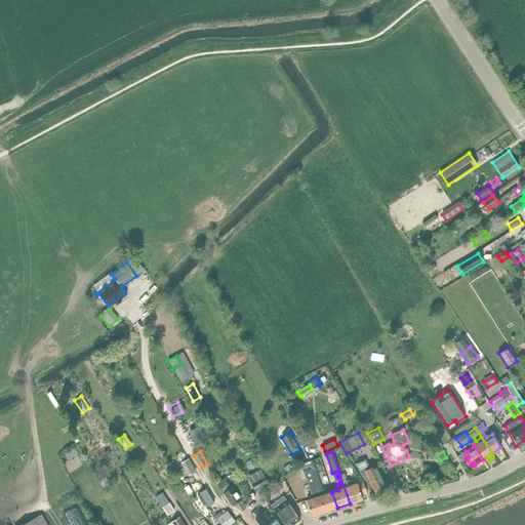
[(180,462),(189,476),(191,475),(196,472),(188,458),(184,461),(180,462)]
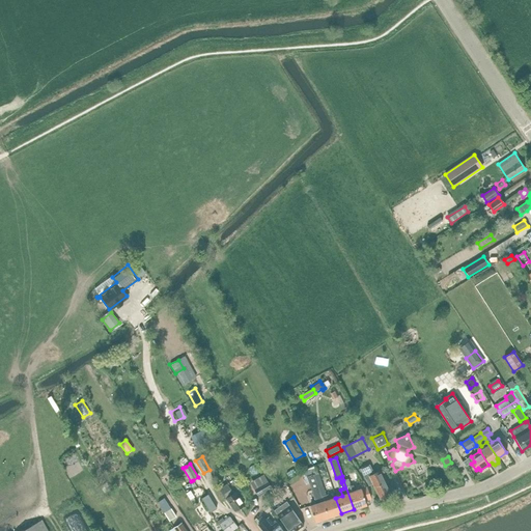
[(373,471),(370,465),(361,469),(369,485),(372,484),(380,501),(391,496),(381,472),(373,474),(372,472),(373,471)]
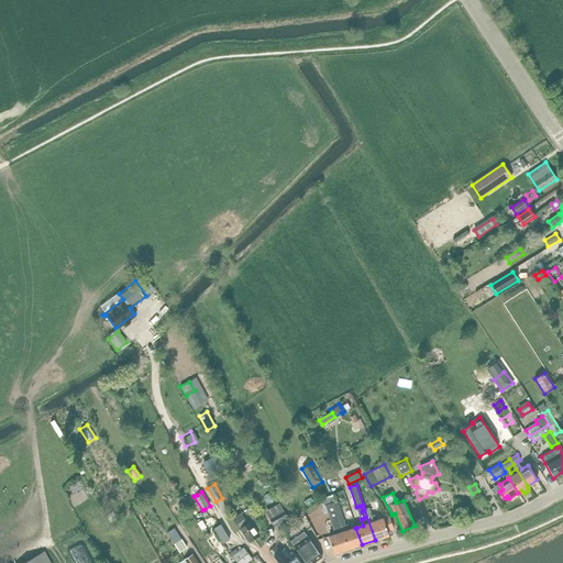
[(310,497),(304,501),(307,507),(313,503),(310,497)]
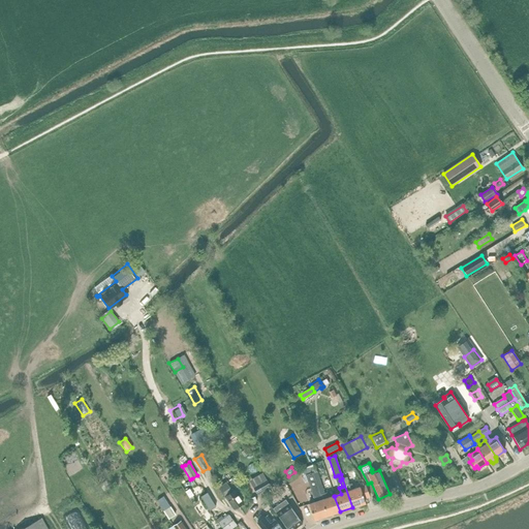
[(248,480),(257,495),(275,485),(268,470),(262,473),(262,472),(248,480)]
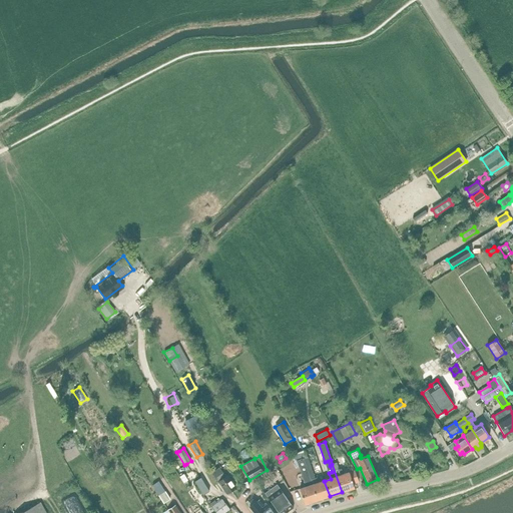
[(304,459),(296,462),(297,463),(299,466),(306,487),(300,489),(305,504),(317,500),(308,473),(312,471),(308,460),(308,458),(304,459)]
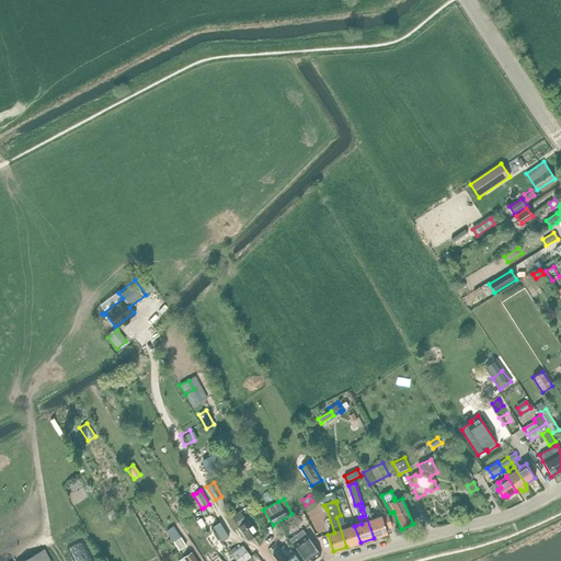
[(179,508),(174,502),(168,505),(172,513),(179,508)]
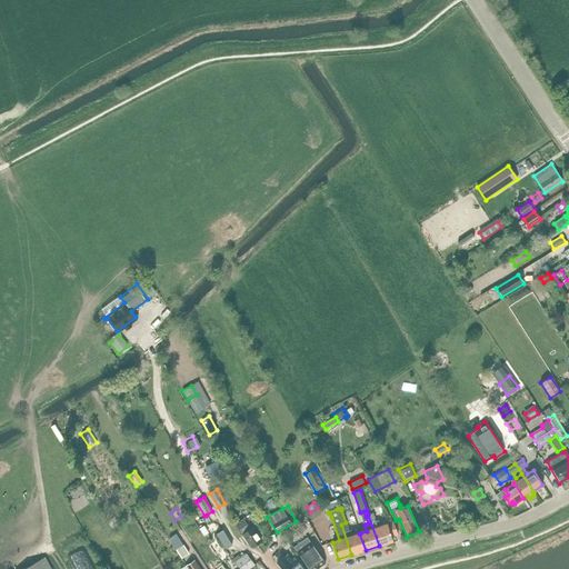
[(372,512),(368,515),(379,546),(392,541),(391,537),(397,535),(392,522),(380,526),(378,520),(376,521),(372,512)]
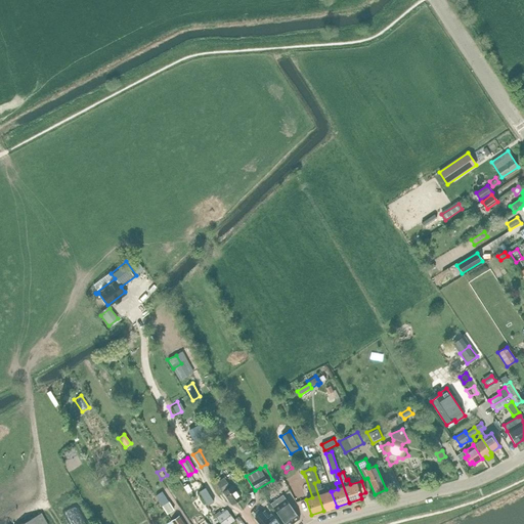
[(104,476),(98,480),(102,486),(108,483),(104,476)]
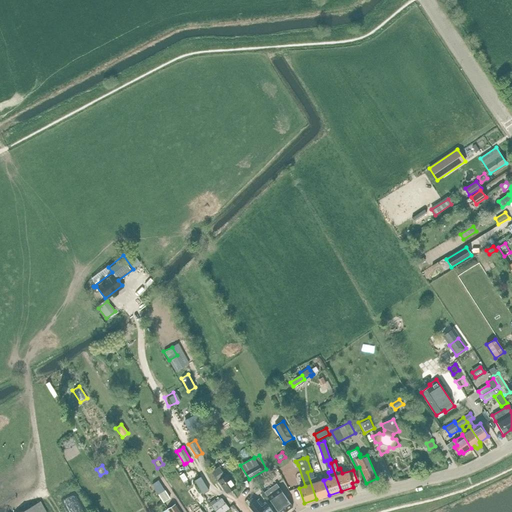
[(226,493),(234,487),(226,475),(225,476),(218,467),(211,472),(217,482),(218,481),(226,493)]
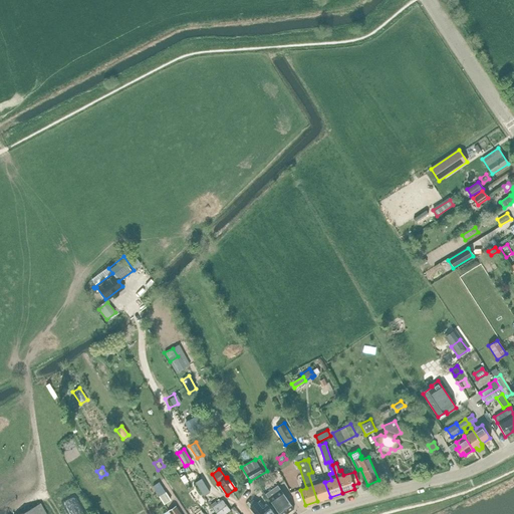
[(283,483),(288,480),(283,472),(279,474),(283,483)]
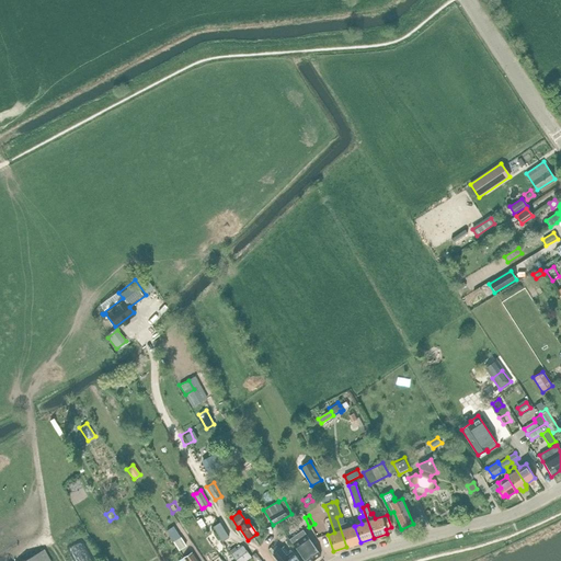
[(361,542),(354,526),(347,528),(345,523),(343,523),(341,515),(336,517),(346,547),(361,542)]
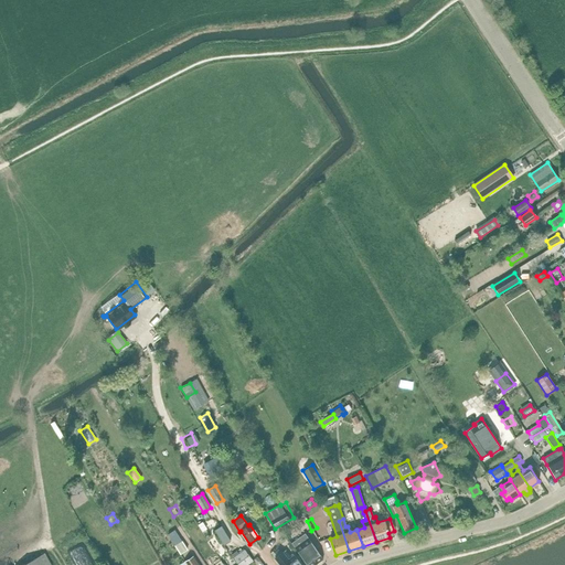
[(208,530),(202,522),(198,525),(202,532),(208,530)]
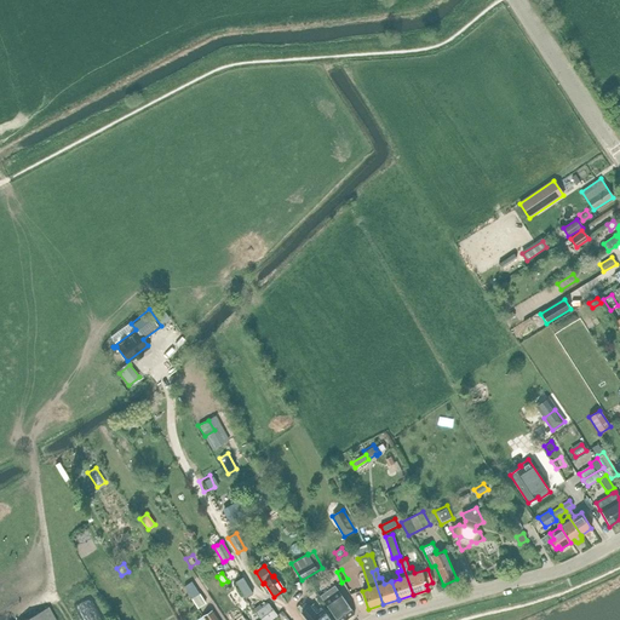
[(242,578),(235,583),(240,590),(247,585),(242,578)]
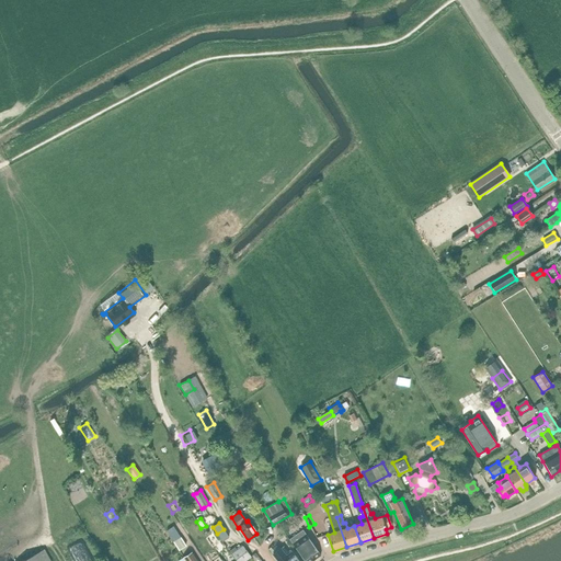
[(163,528),(168,539),(174,536),(169,525),(163,528)]
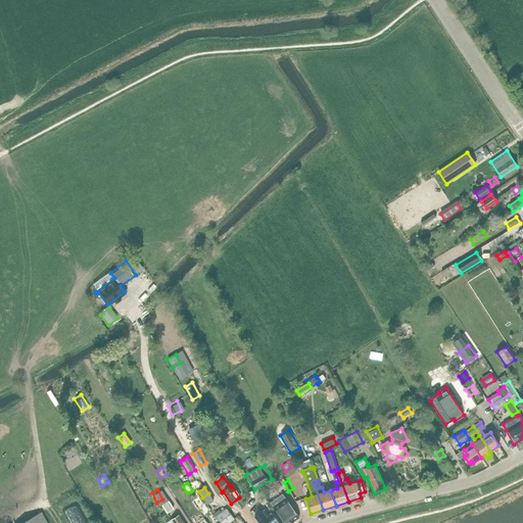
[(291,522),(299,518),(290,506),(282,494),(270,503),(278,515),(283,522),(291,522)]
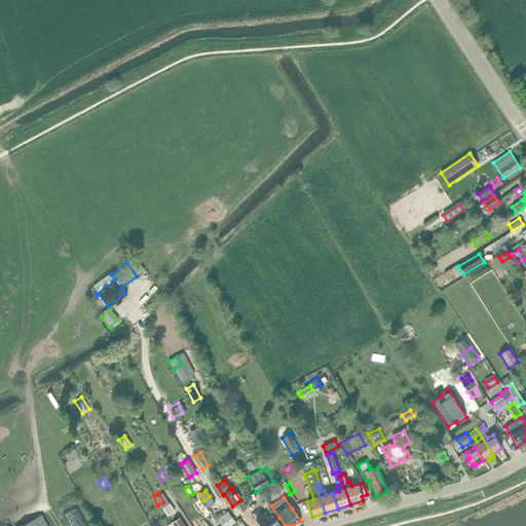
[(64,525),(71,525),(80,522),(72,503),(57,511),(64,525)]
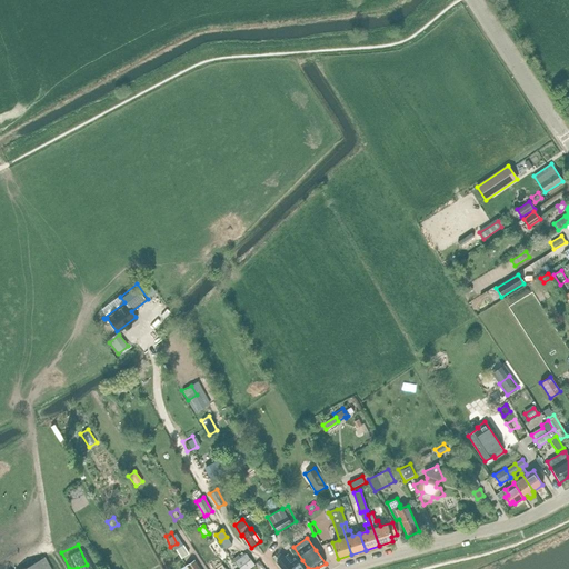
[(189,553),(183,545),(176,550),(181,558),(189,553)]
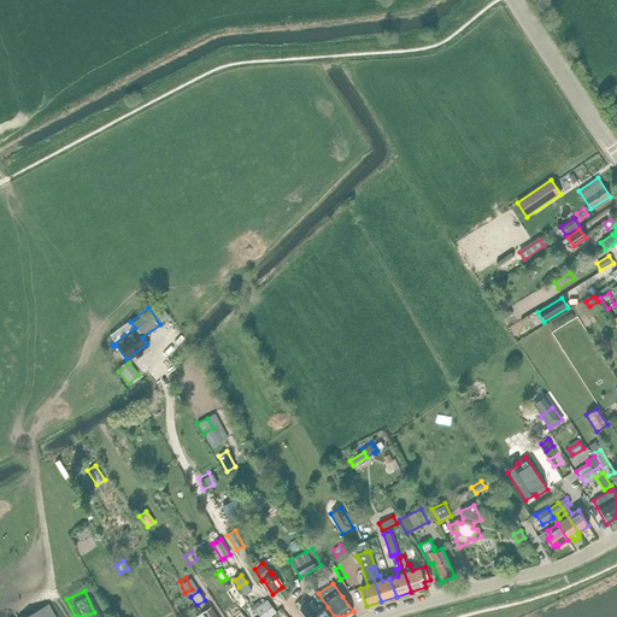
[(212,597),(223,615),(231,610),(222,592),(212,597)]
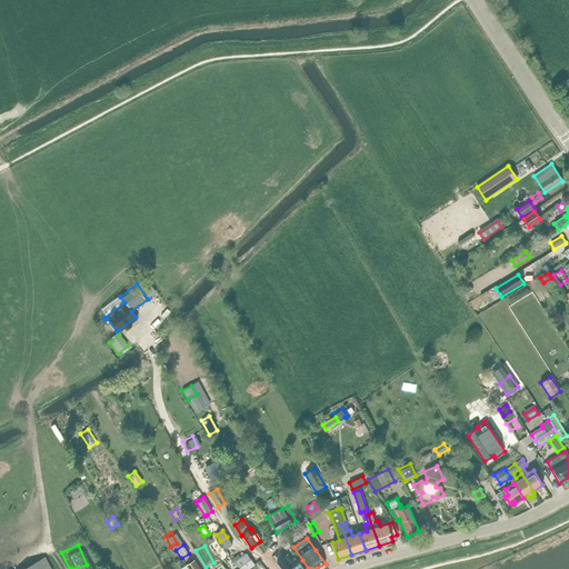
[(238,553),(232,558),(240,568),(248,568),(255,565),(246,553),(240,558),(238,553)]
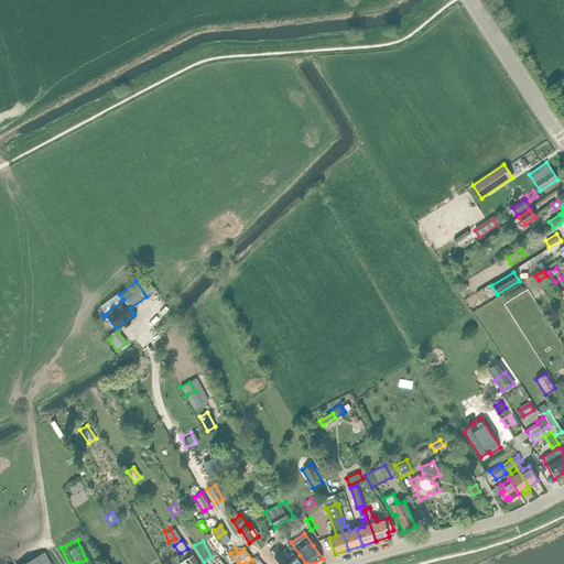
[(219,554),(224,563),(229,561),(224,551),(219,554)]
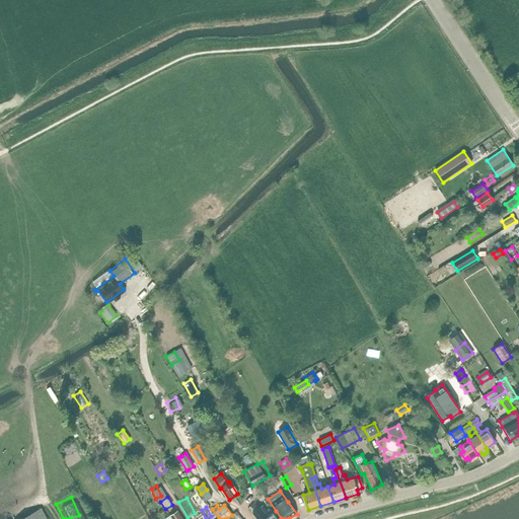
[(276,518),(270,510),(265,514),(260,507),(251,513),(255,518),(276,518)]
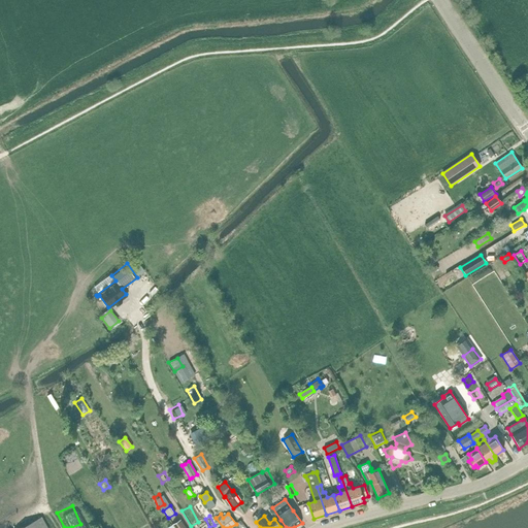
[(46,527),(41,518),(22,527),(46,527)]
